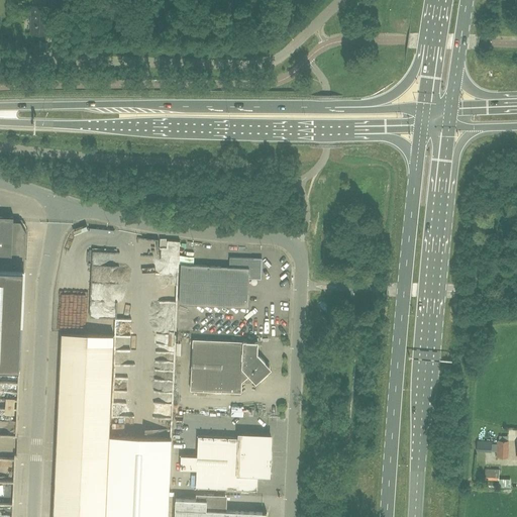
[(48,34),(48,7),(31,6),(31,34),(48,34)]
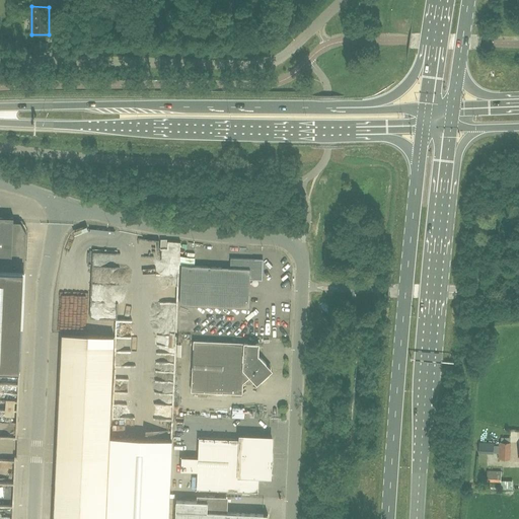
[(14,218),(0,217),(0,269),(24,271),(26,233),(21,222),(13,222),(14,218)]
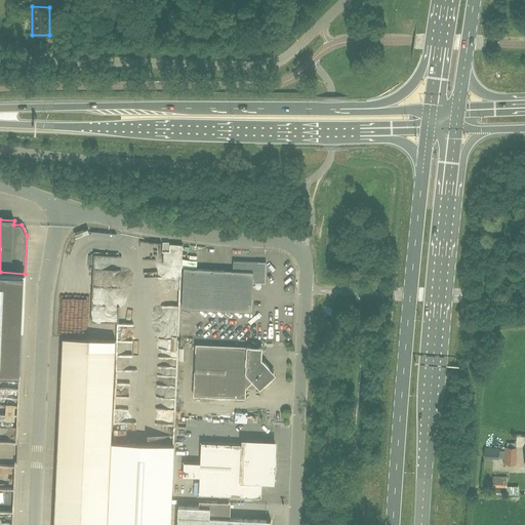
[(265,283),(266,263),(233,261),(233,271),(184,269),(182,309),(251,312),(252,282),(265,283)]
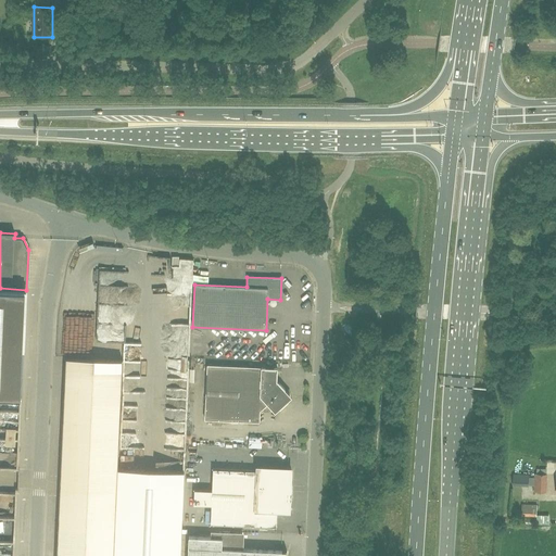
[(0,395),(22,396),(26,290),(0,288),(0,395)]
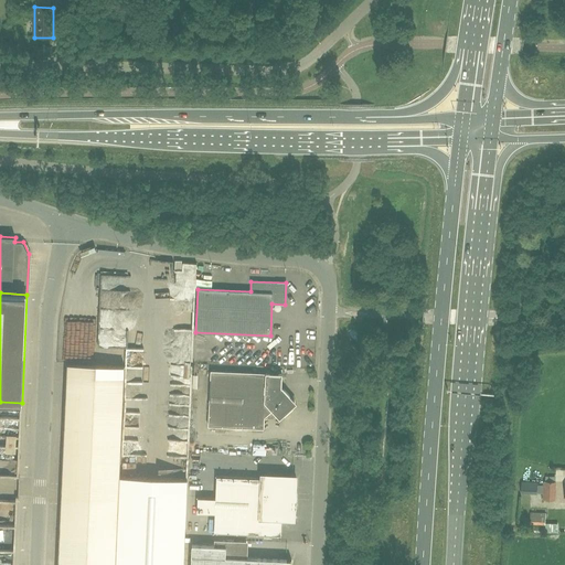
[(68,363),(59,564),(115,564),(125,366),(68,363)]
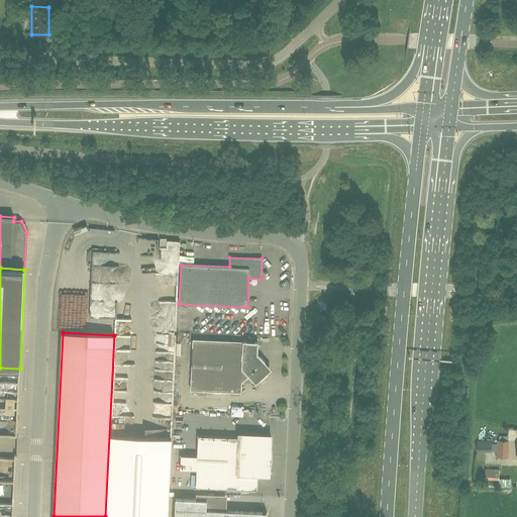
[(181,343),(181,338),(154,337),(153,356),(167,357),(168,344),(181,345),(181,357),(185,357),(186,343),(181,343)]
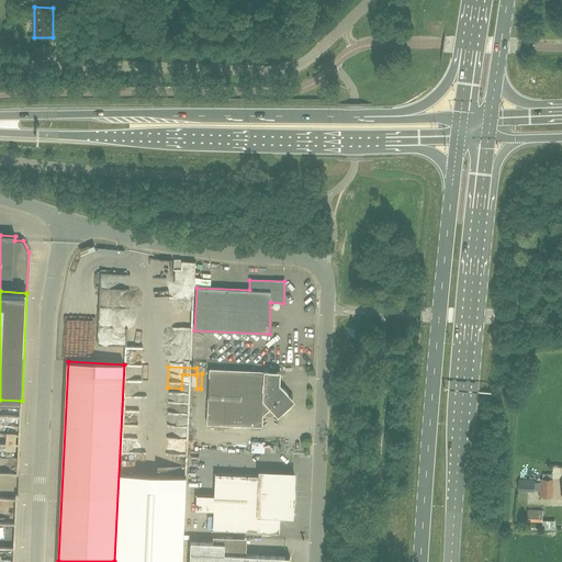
[(208,424),(262,427),(263,415),(271,408),(278,417),(295,402),(280,385),(281,372),(210,369),(208,424)]
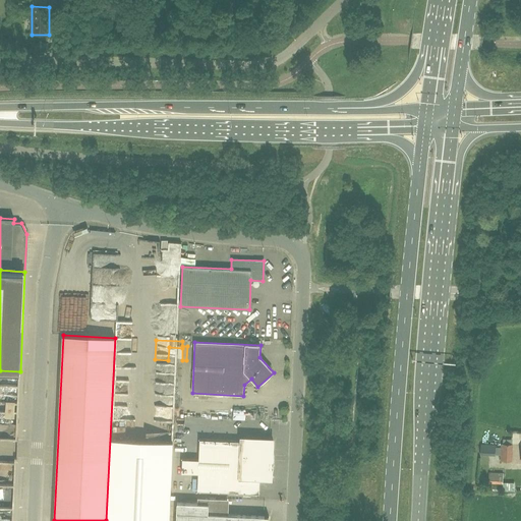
[(250,420),(250,411),(238,410),(238,419),(250,420)]
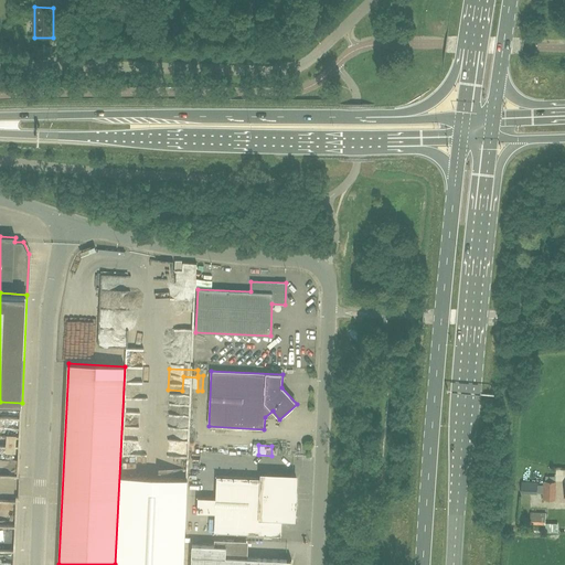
[(263,478),(216,477),(215,499),(198,498),(198,513),(215,514),(214,533),(281,535),(281,520),(290,520),(296,516),(297,480),(292,476),(267,475),(263,478)]
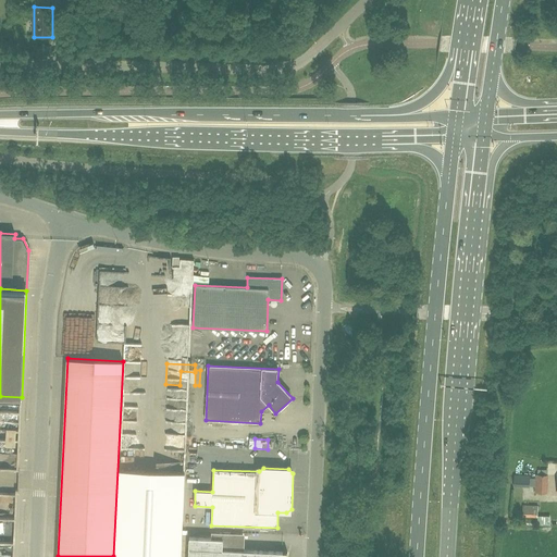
[(113,556),(181,556),(185,472),(118,470),(113,556)]
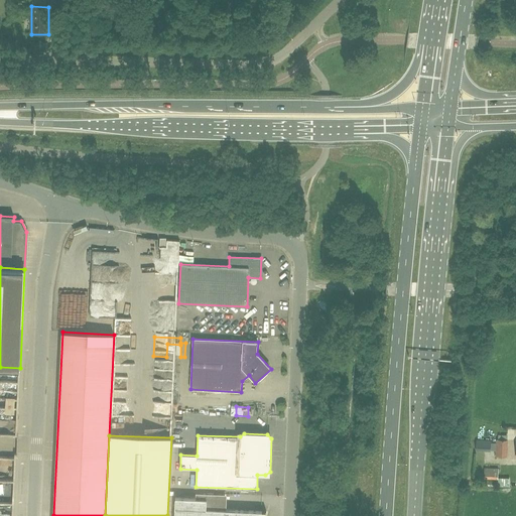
[(507,440),(496,439),(496,457),(507,457),(507,440)]
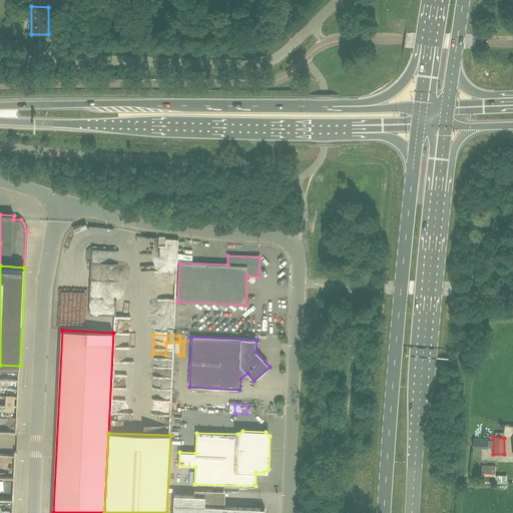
[(473,448),(487,448),(488,438),(474,438),(473,448)]
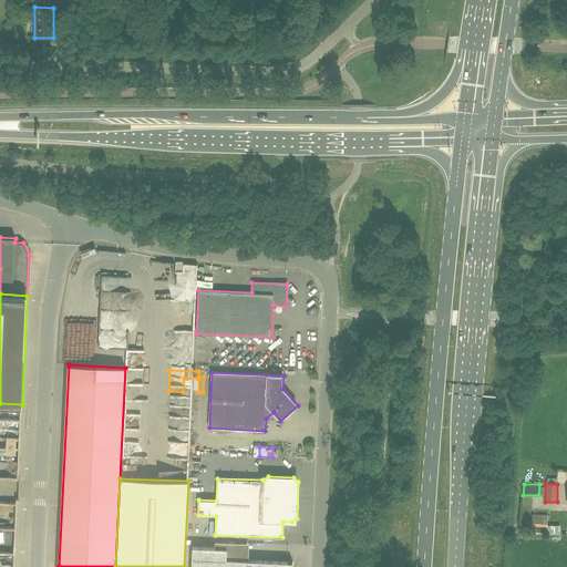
[(547,527),(548,515),(533,514),(532,526),(547,527)]
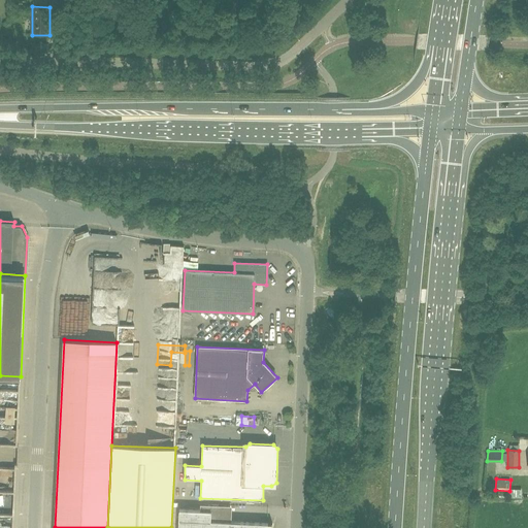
[(0,513),(19,514),(19,490),(0,489),(0,513)]
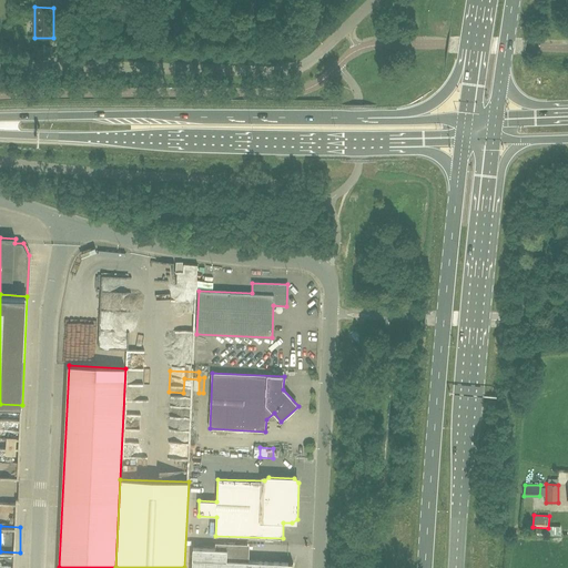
[(192,567),(293,567),(293,564),(227,560),(227,549),(193,548),(192,567)]
